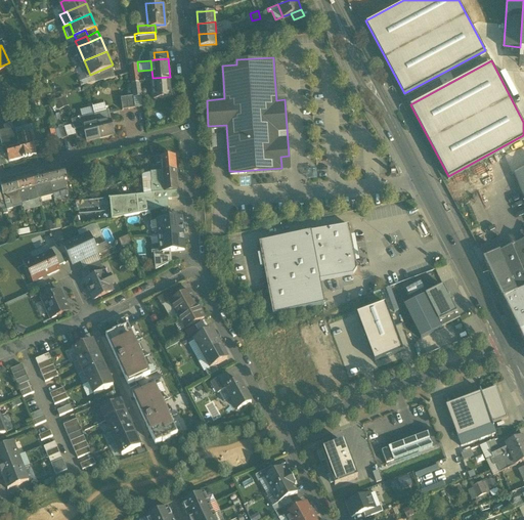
[(132,80),(139,79),(138,71),(137,61),(128,62),(129,71),(130,73),(131,72),(132,80)]
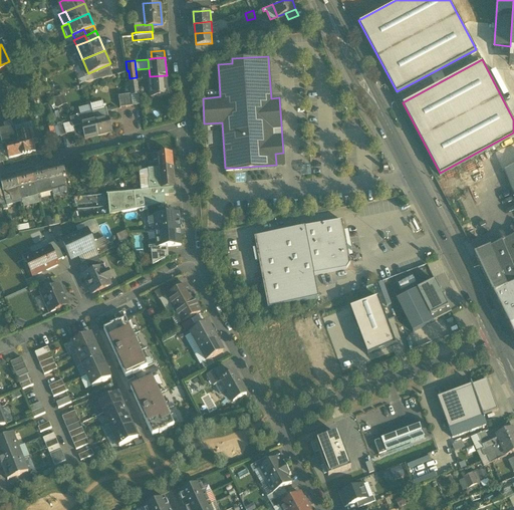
[(90,72),(93,77),(112,72),(108,64),(90,72)]
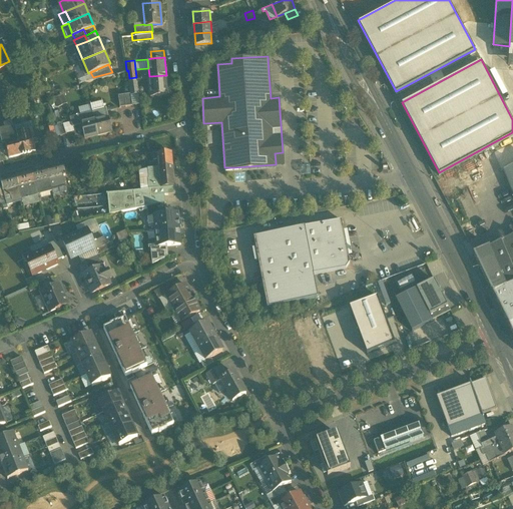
[(148,68),(135,69),(136,77),(149,76),(148,68)]
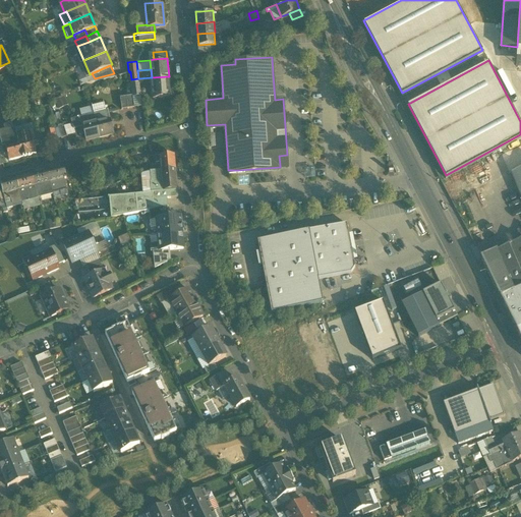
[(80,82),(95,78),(92,73),(90,74),(78,78),(80,82)]
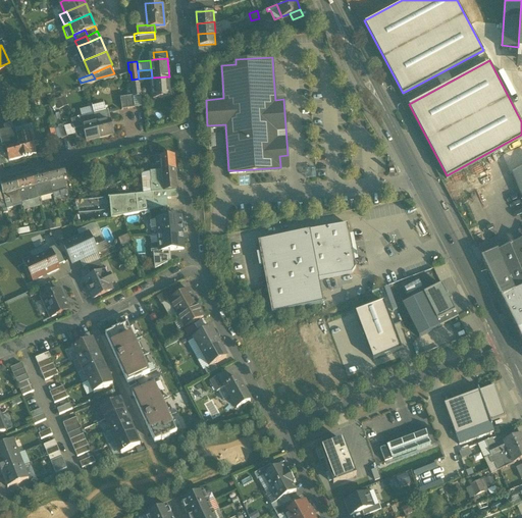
[(170,95),(168,76),(152,78),(153,96),(170,95)]
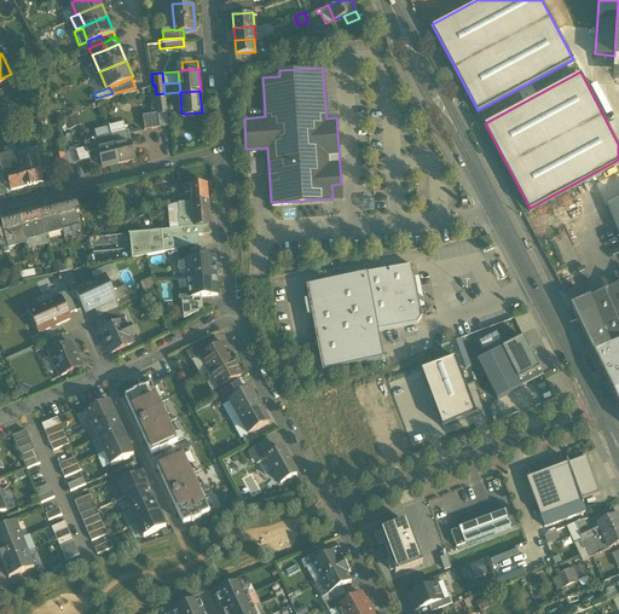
[(156,94),(158,111),(168,110),(165,93),(156,94)]
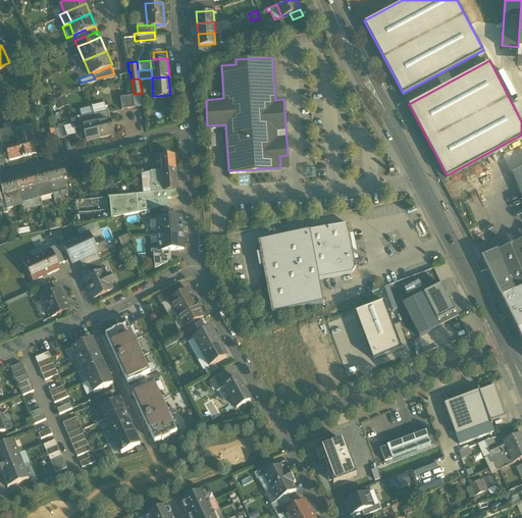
[(64,93),(54,97),(58,106),(68,102),(64,93)]
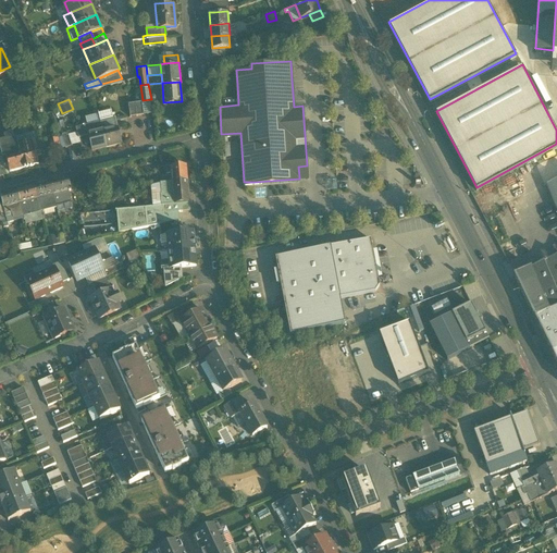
[(128,100),(131,113),(144,111),(141,100),(141,99),(128,100)]
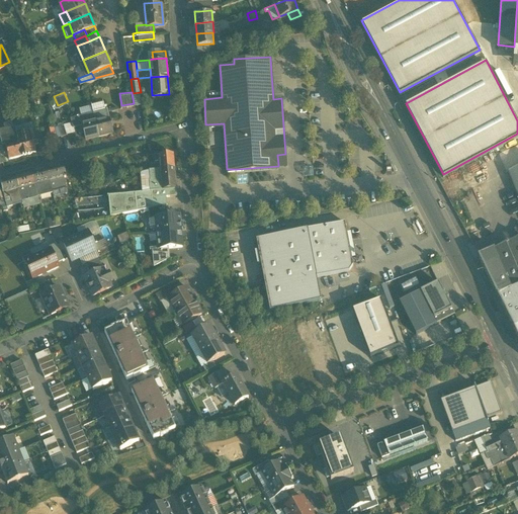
[(142,102),(141,92),(133,93),(132,93),(134,103),(142,102)]
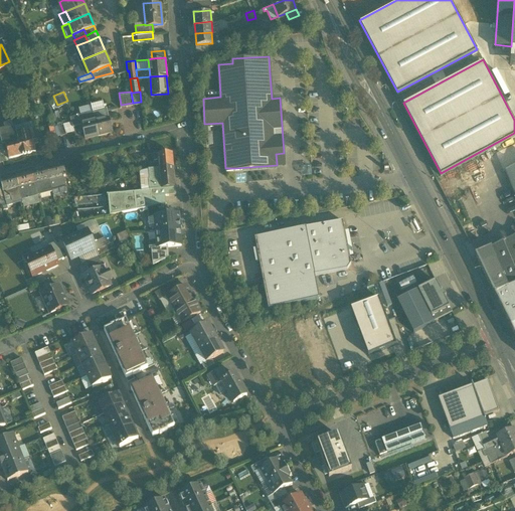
[(93,110),(93,111),(99,133),(112,130),(106,107),(105,107),(103,100),(91,103),(93,110)]
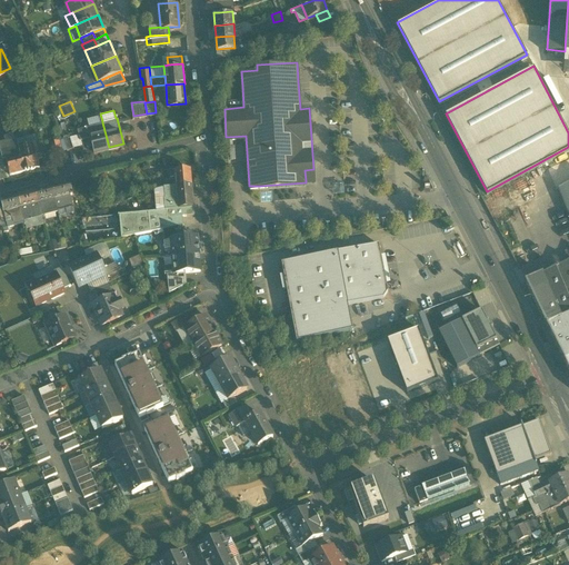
[(89,125),(102,122),(102,121),(100,114),(87,117),(89,125)]
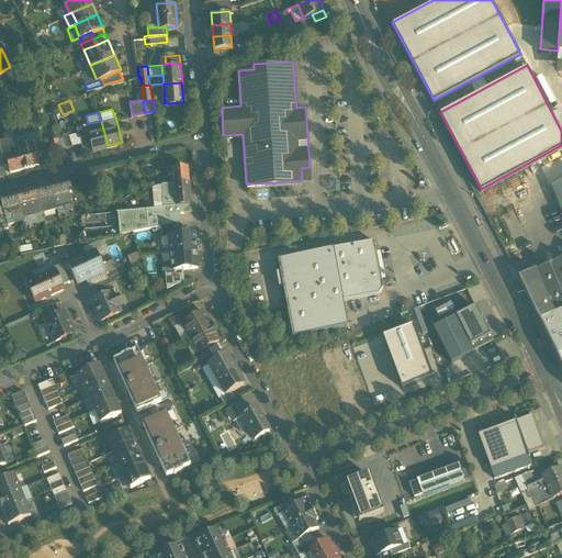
[(13,115),(8,119),(11,125),(17,121),(13,115)]
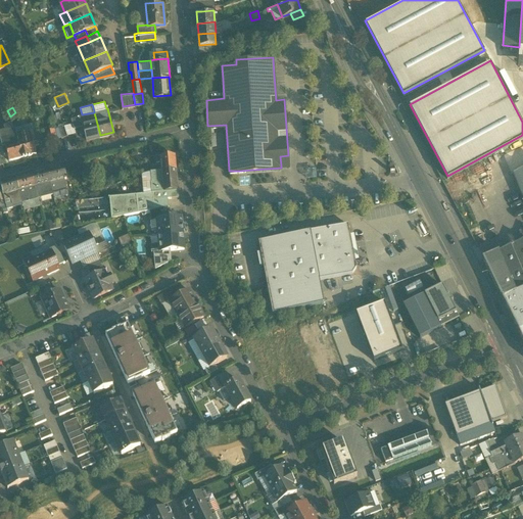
[(87,138),(100,135),(94,112),(82,114),(72,118),(73,122),(74,127),(79,126),(81,133),(85,132),(87,138)]
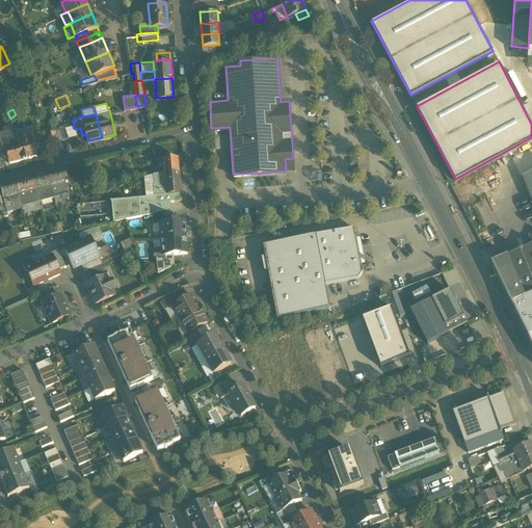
[(59,138),(62,137),(59,126),(63,124),(62,120),(54,123),(56,128),(59,138)]
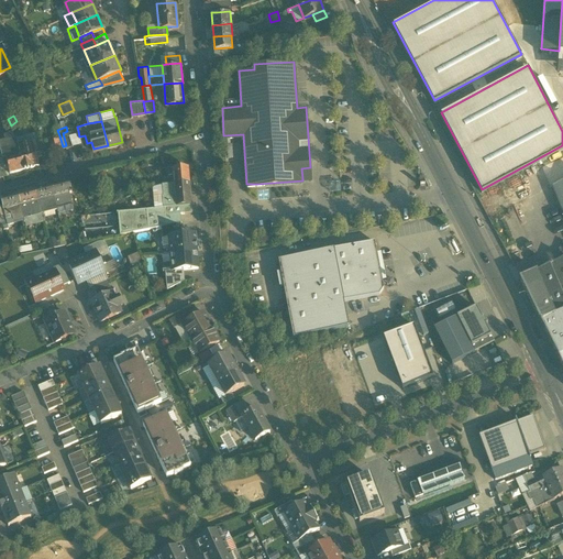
[(4,132),(6,138),(15,135),(12,128),(4,132)]
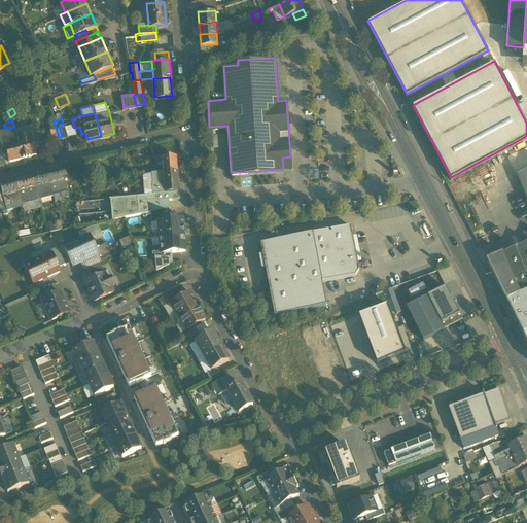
[(14,127),(16,132),(34,128),(32,123),(14,127)]
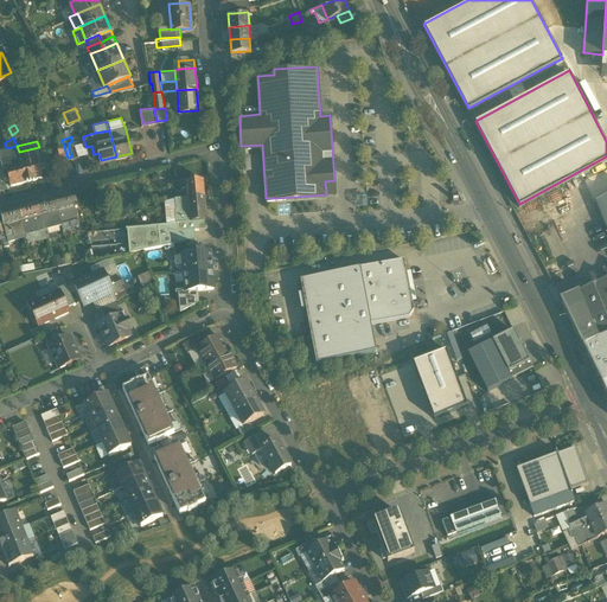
[(72,141),(68,143),(71,157),(78,155),(76,143),(75,141),(72,141)]
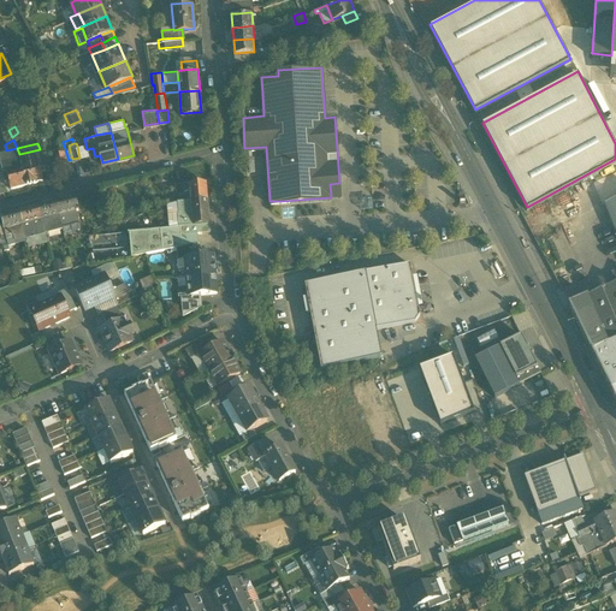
[(77,146),(80,158),(88,155),(87,149),(86,143),(77,146)]
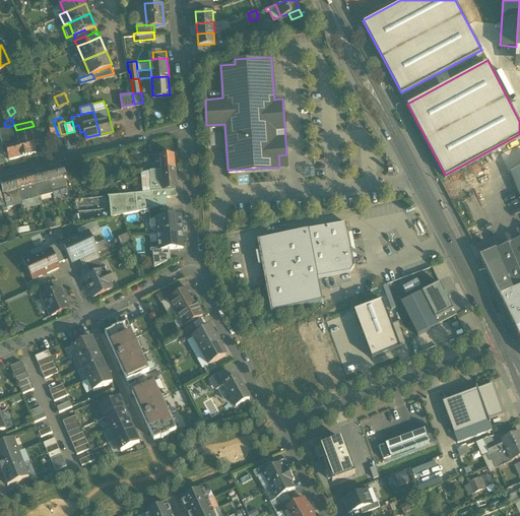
[(9,156),(22,153),(16,130),(14,125),(5,127),(0,128),(0,134),(2,143),(4,149),(7,149),(9,156)]
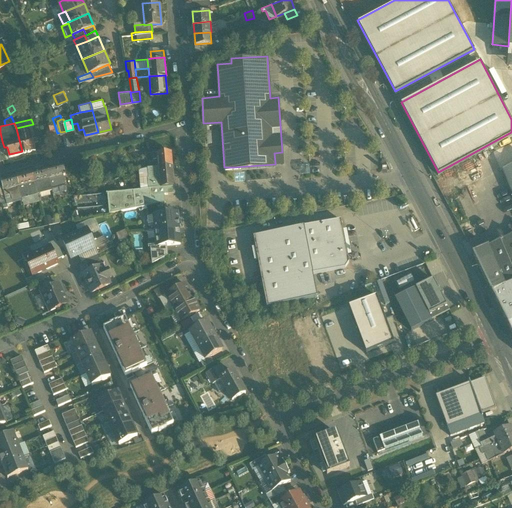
[(57,133),(54,123),(44,126),(48,139),(58,137),(57,133)]
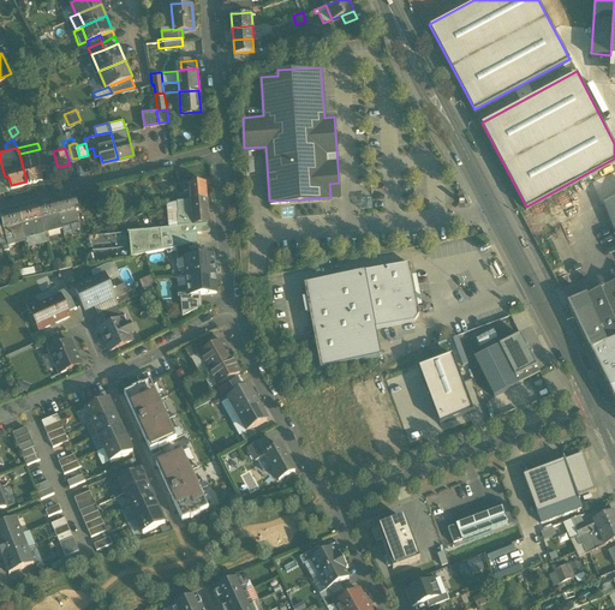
[(40,149),(19,154),(27,181),(42,178),(40,171),(46,168),(41,149),(40,149)]
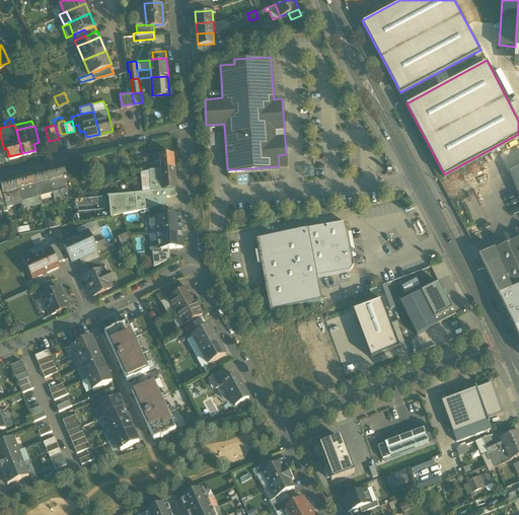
[(160,159),(160,167),(174,165),(173,152),(166,152),(165,150),(161,150),(161,153),(155,153),(155,157),(155,159),(160,159)]
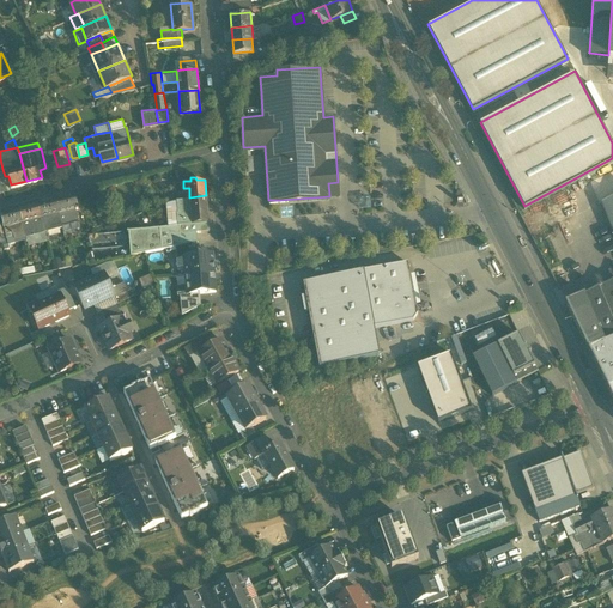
[(328,183),(329,194),(339,194),(338,182),(328,183)]
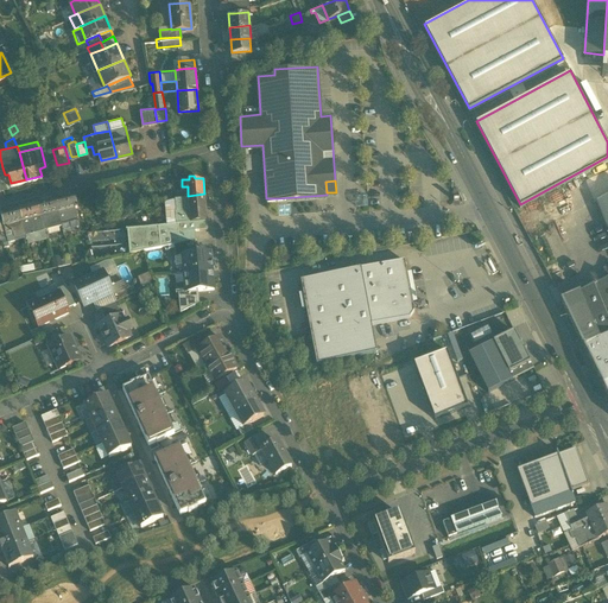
[(175,191),(176,197),(188,196),(188,186),(182,186),(182,184),(175,185),(175,191)]
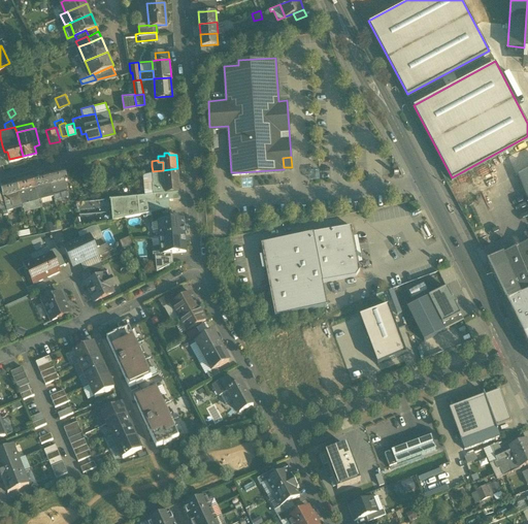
[(48,170),(51,182),(64,178),(67,177),(64,166),(48,170)]
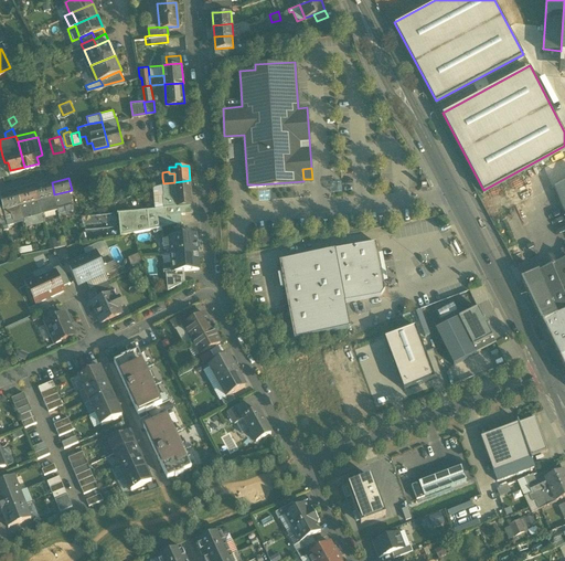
[(564,179),(553,184),(564,211),(564,256),(521,276),(542,319),(564,308),(564,179)]
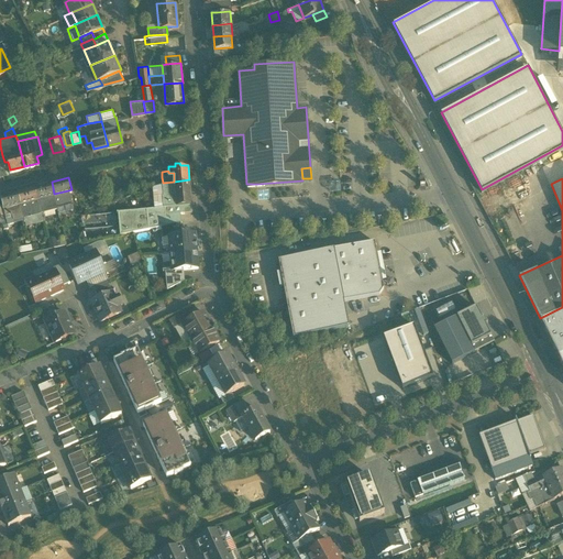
[(163,183),(162,183),(164,205),(179,204),(191,203),(190,179),(189,179),(174,182),(163,183)]
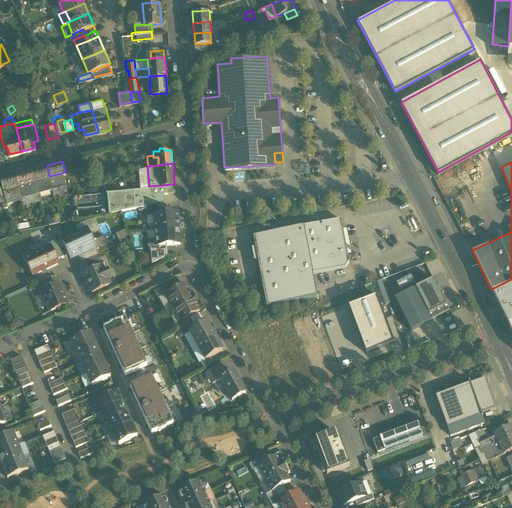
[(31,169),(34,180),(49,176),(47,165),(31,169)]
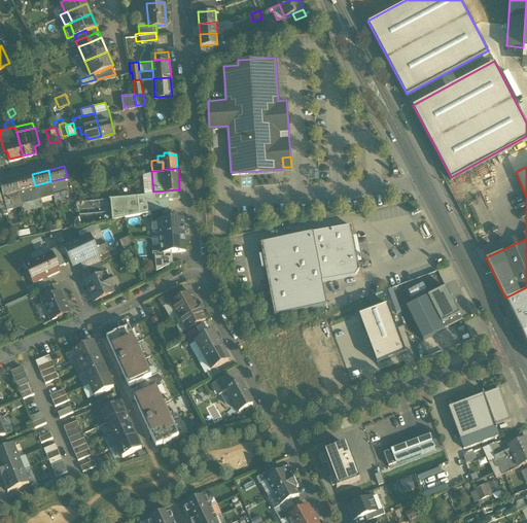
[(145,193),(153,192),(151,171),(143,173),(145,193)]
